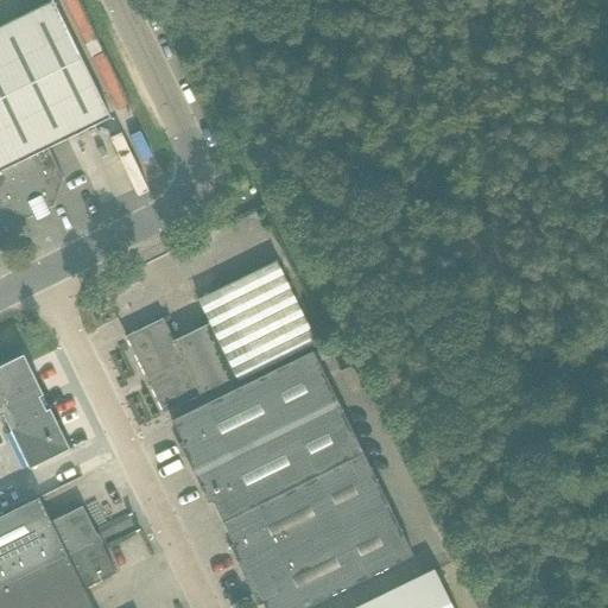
[(63,179),(48,149),(109,119),(52,4),(31,14),(0,29),(0,208),(1,210),(27,220),(54,207),(63,179)]
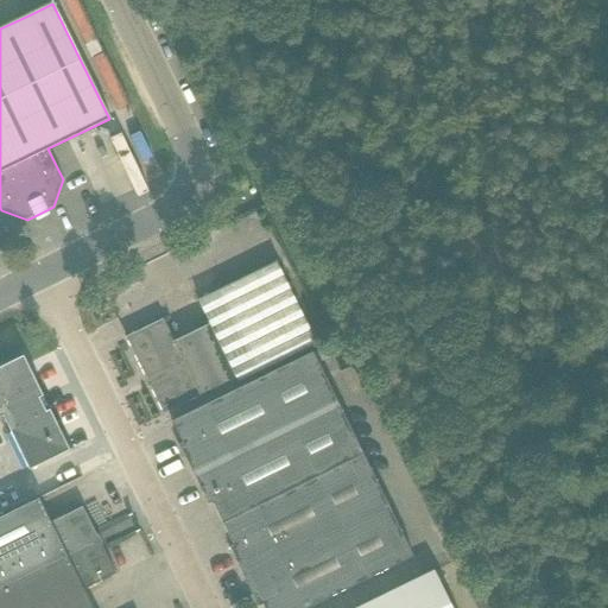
[(200,397),(203,405),(240,387),(239,384),(317,344),(276,263),(198,301),(210,324),(175,342),(163,320),(126,337),(146,380),(151,378),(153,385),(150,387),(163,415),(200,397)]
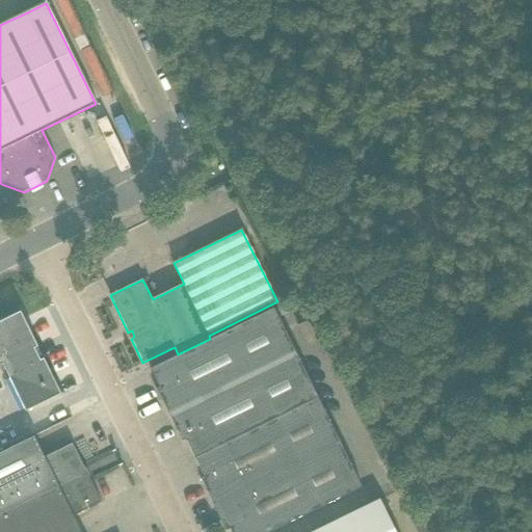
[(271,531),(362,488),(318,398),(274,309),(211,340),(210,339),(178,354),(179,355),(151,369),(160,388),(156,390),(182,442),(185,440),(204,477),(201,479),(225,531),(230,529),(230,531),(271,531)]
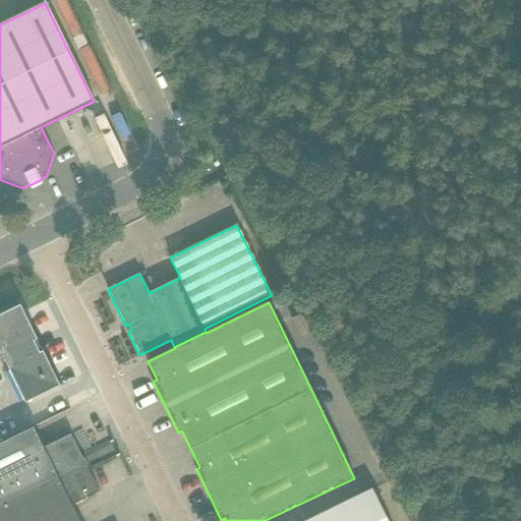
[(30,337),(35,335),(20,305),(0,314),(0,357),(3,356),(25,403),(60,387),(45,357),(40,359),(38,354),(24,360),(19,349),(32,343),(30,337)]
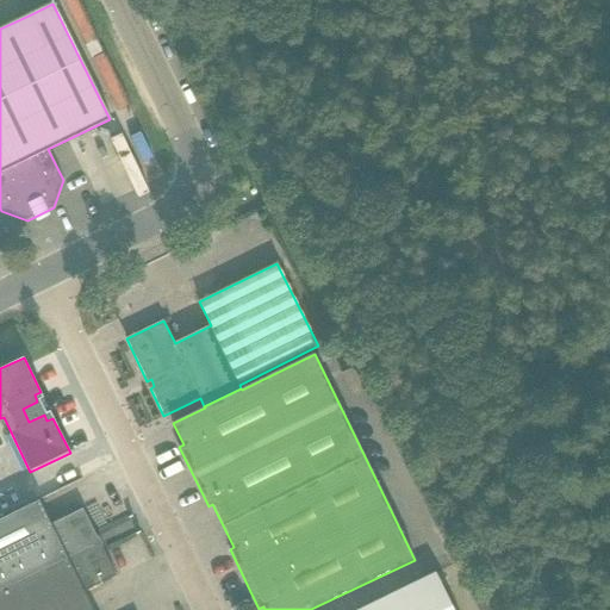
[(0,521),(0,591),(94,546),(91,539),(95,536),(82,509),(50,524),(38,502),(17,512),(0,521)]
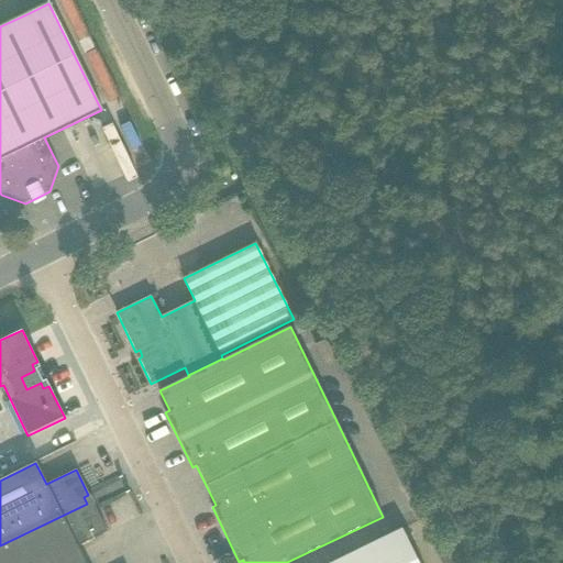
[(0,545),(0,562),(85,562),(77,547),(107,532),(95,508),(89,510),(87,504),(0,545)]
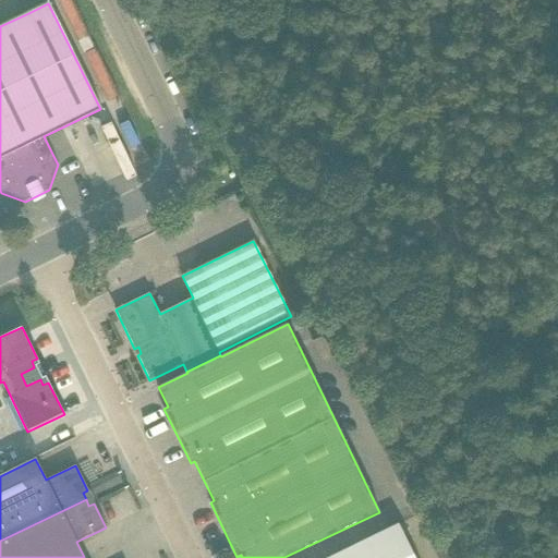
[(414,557),(398,523),(328,557),(414,557)]
